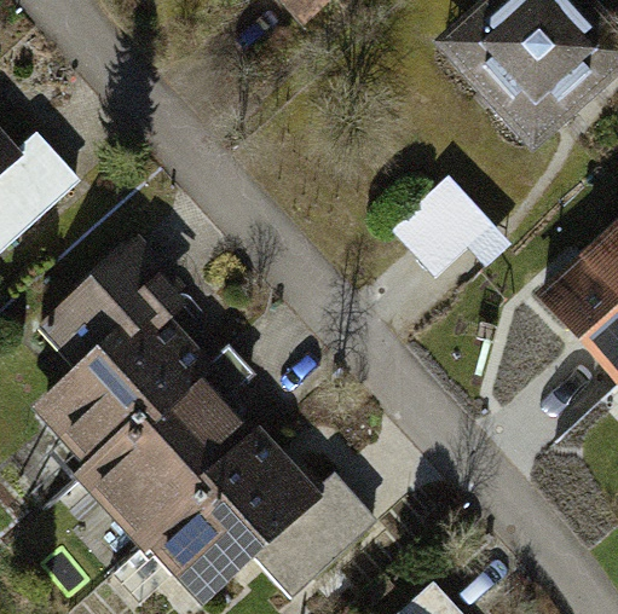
[(278,0),(302,28),(334,0),(278,0)]
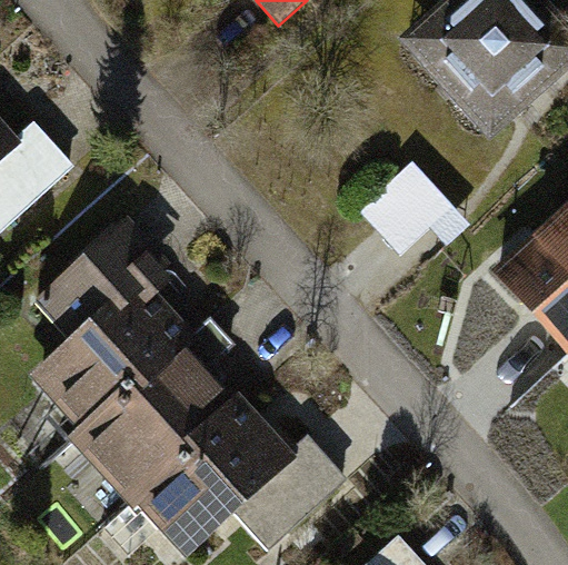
[(567,22),(548,0),(444,0),(401,38),(487,136),(567,66),(567,22)]
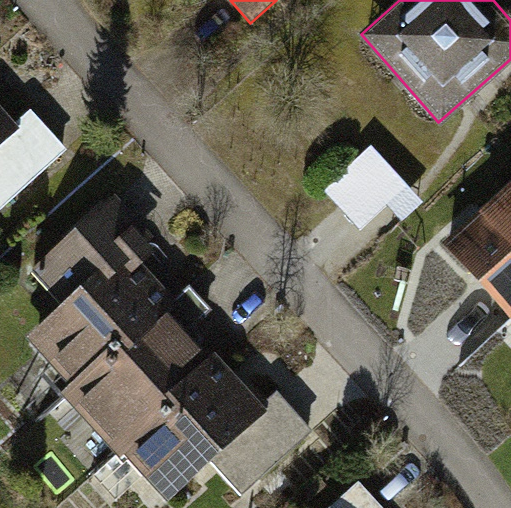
[(0,151),(22,132),(0,107),(0,151)]
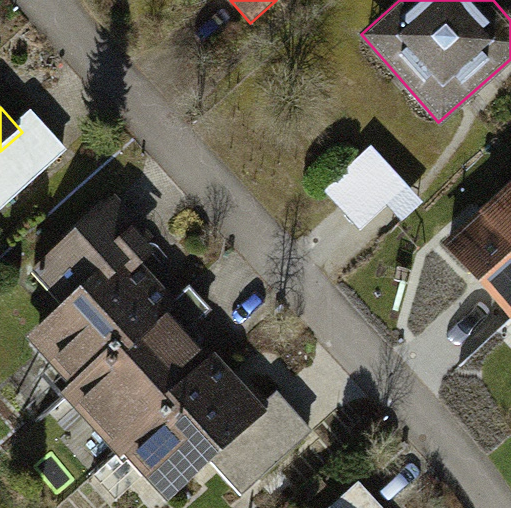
[(38,117),(22,132),(0,151),(0,209),(67,150),(38,117)]
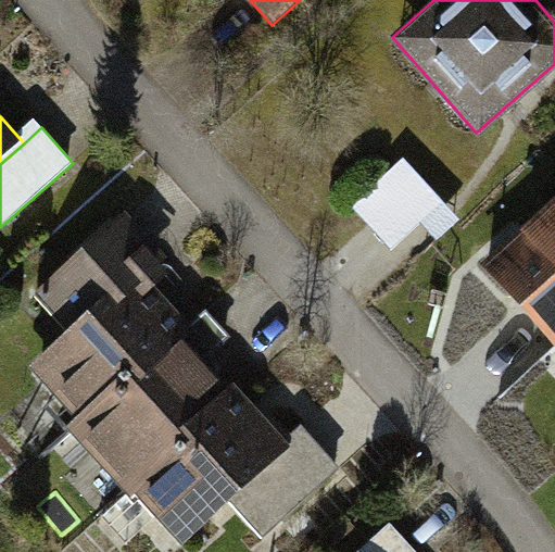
[(459,220),(407,162),(355,208),(393,249),(421,224),(436,240),(459,220)]
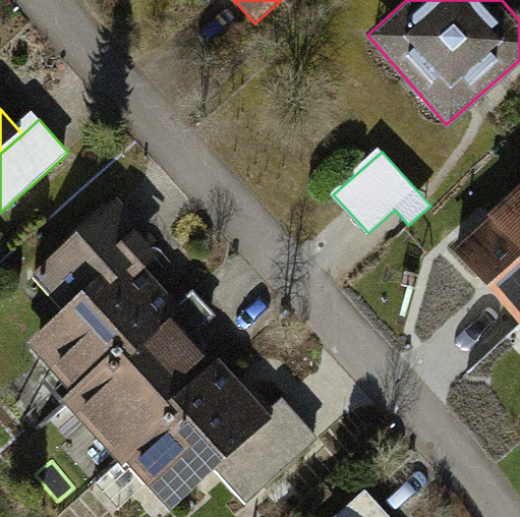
[(519,184),(458,239),(519,308),(519,184)]
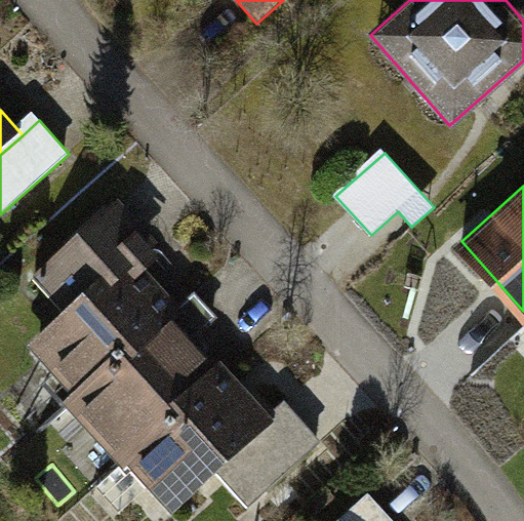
[(156,256),(113,206),(33,277),(65,312),(125,258),(137,273),(156,256)]
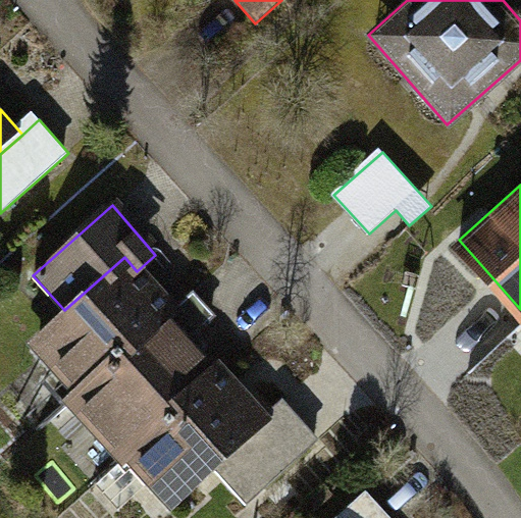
[(137,271),(124,257),(64,310),(22,347),(80,411),(180,321),(137,271)]
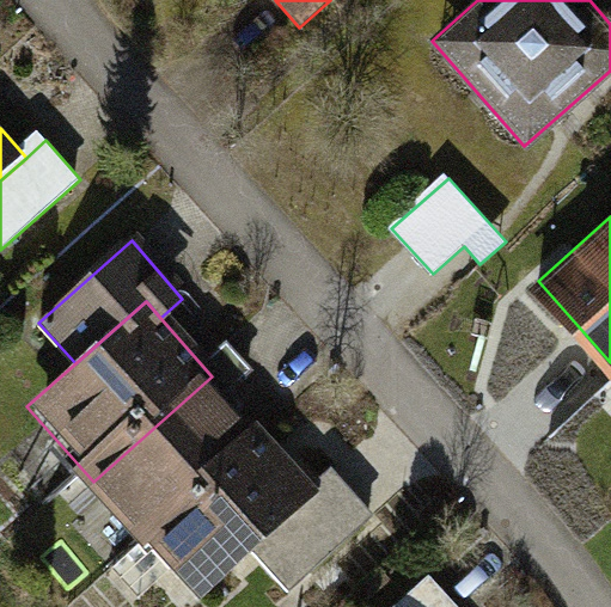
[(264,435),(212,376),(93,482),(145,540),(264,435)]
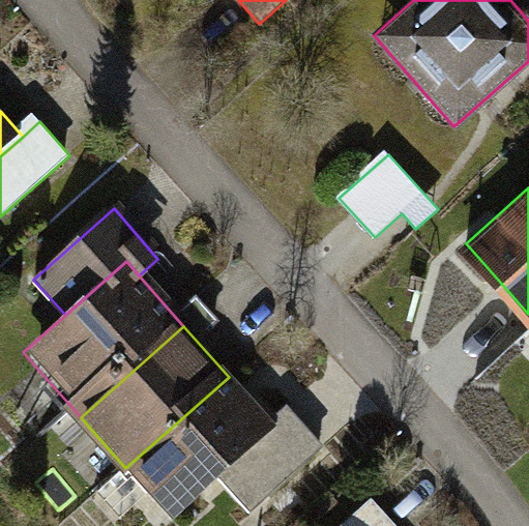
[(170,518),(217,476),(273,428),(229,377),(125,468),(170,518)]
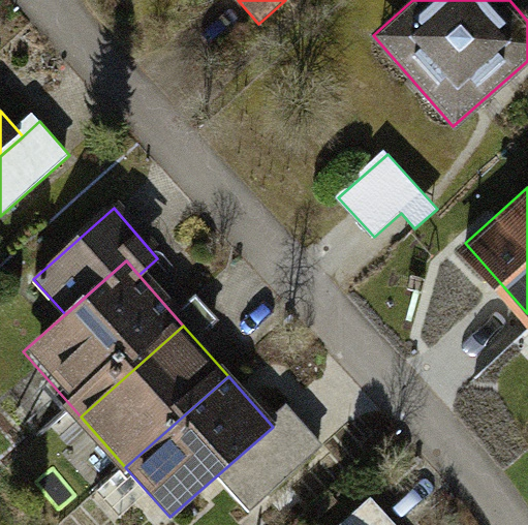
[(289,412),(273,427),(217,475),(251,514),(322,450),(289,412)]
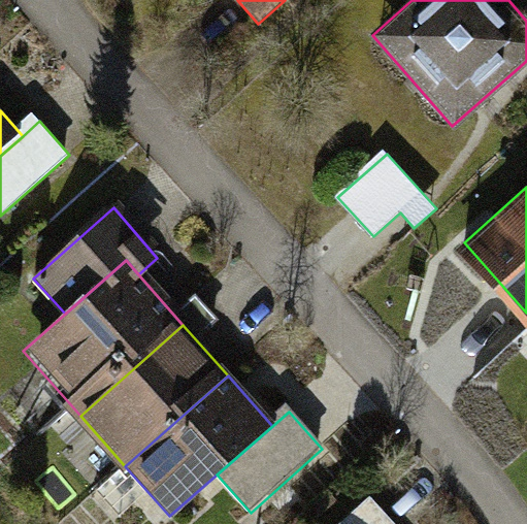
[(337,523),(398,523),(370,494),(337,523)]
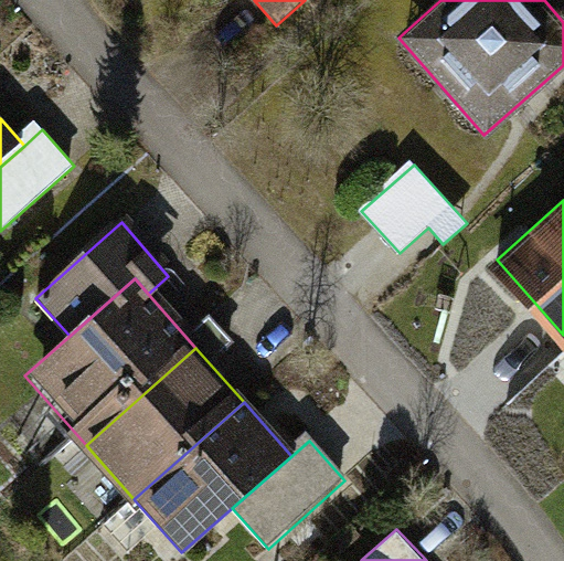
All buildings are outlined.
